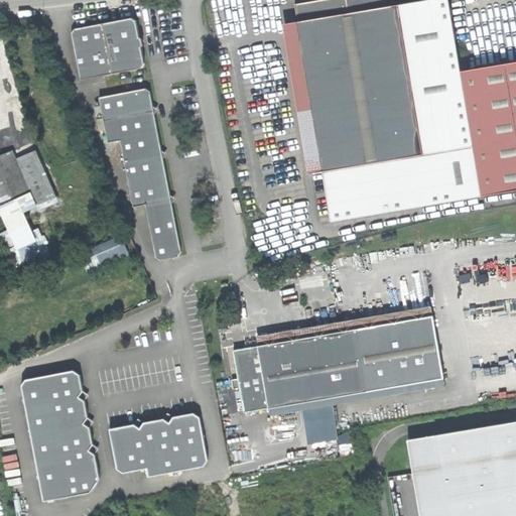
[(311,0),(294,3),(297,20),(349,11),(346,0),(311,0)]
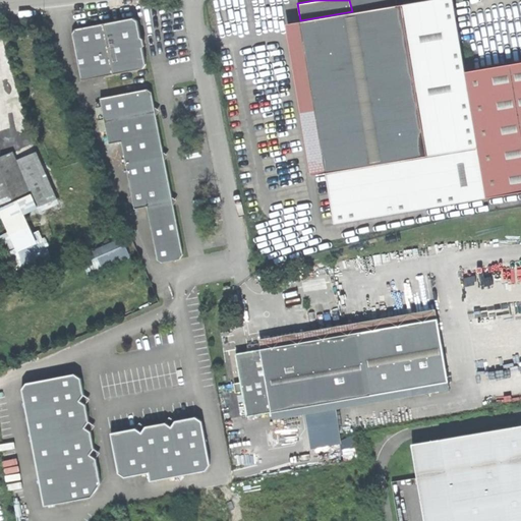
[(451,0),(420,0),(401,3),(427,154),(325,171),(334,223),(485,197),(464,71),(451,0)]
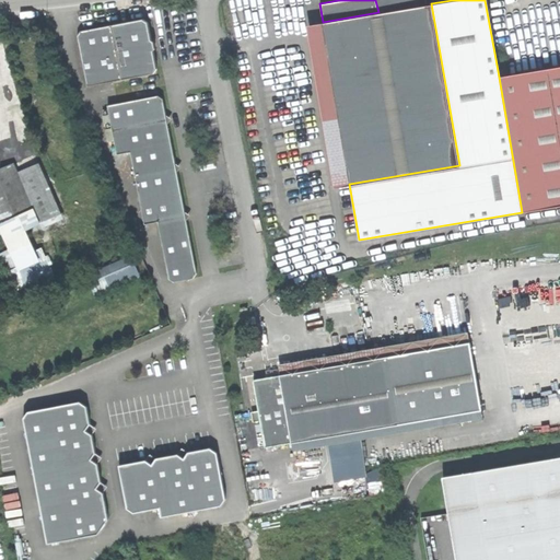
[(424,0),(375,0),(378,12),(426,4),(424,0)]
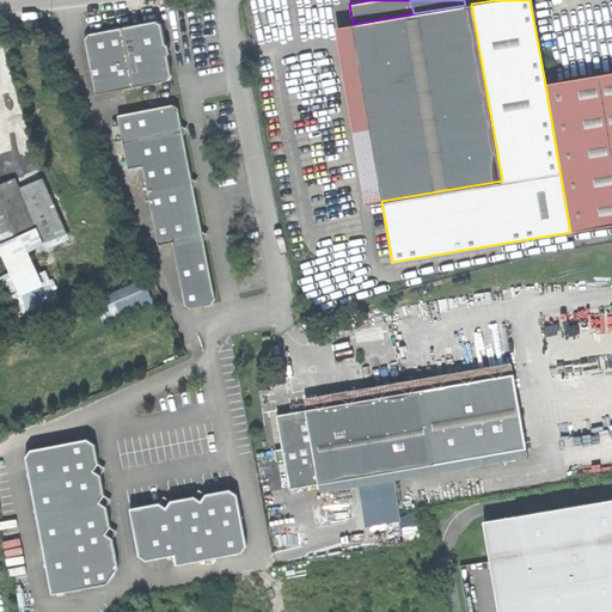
[(353,24),(381,201),(502,181),(471,4),(465,5),(414,13),(353,24)]
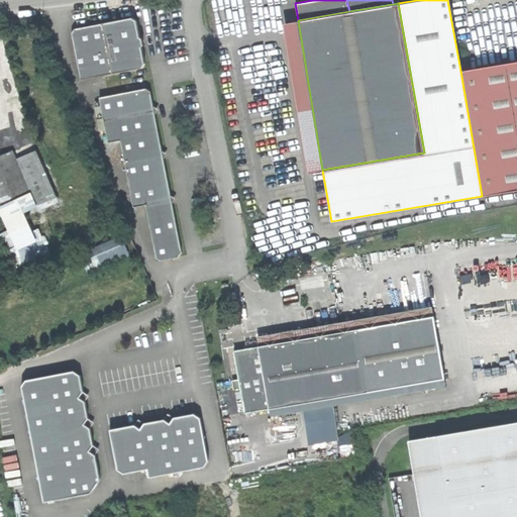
[(72,32),(81,80),(142,67),(145,62),(137,20),(132,17),(75,28),(72,32)]
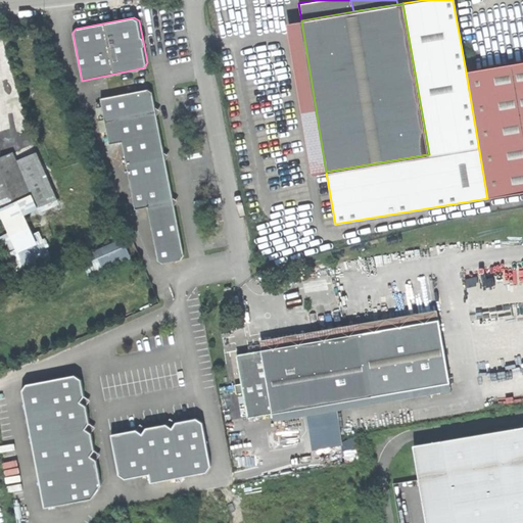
[(522,61),(466,72),(487,198),(522,192),(522,61)]
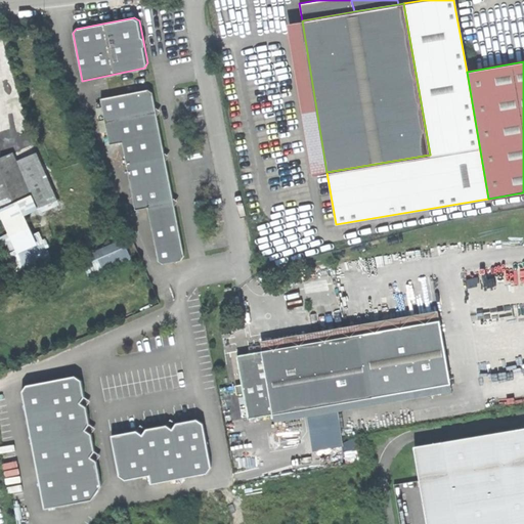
[(148,89),(100,98),(110,144),(123,141),(136,210),(148,207),(159,260),(160,264),(163,263),(181,260),(185,259),(184,255),(175,206),(169,203),(173,199),(166,161),(160,158),(165,153),(158,116),(151,112),(156,107),(153,92),(148,89)]
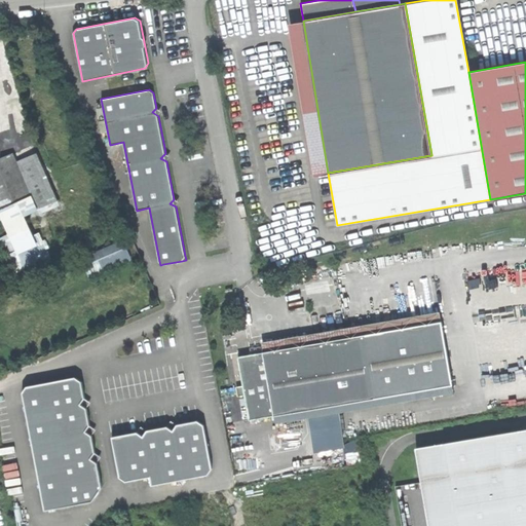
[(316,116),(314,102),(307,104),(309,118),(316,116)]
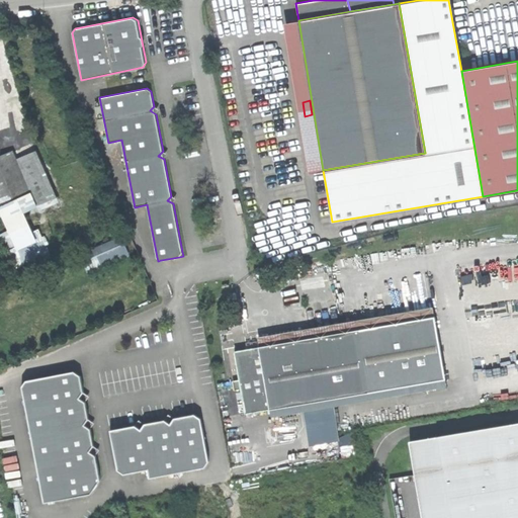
[(99,104),(95,105),(101,127),(104,127),(99,104)]
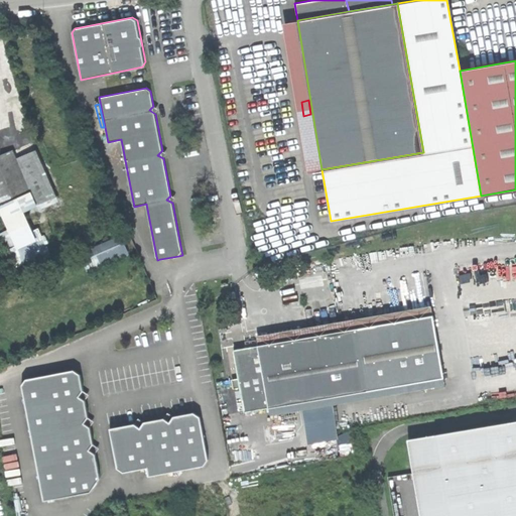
[(167,153),(162,150),(157,155),(163,158),(167,153)]
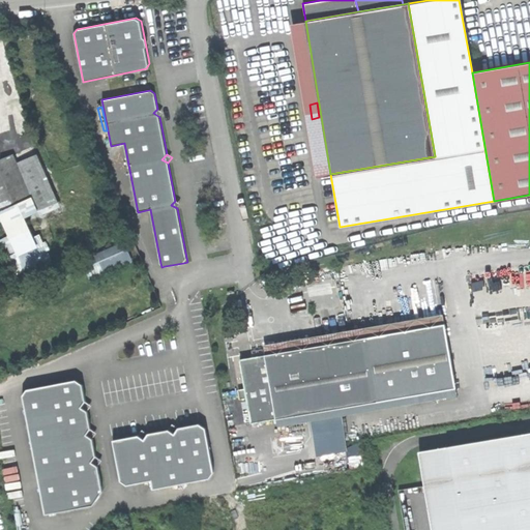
[(12,155),(0,160),(0,210),(30,199),(12,155)]
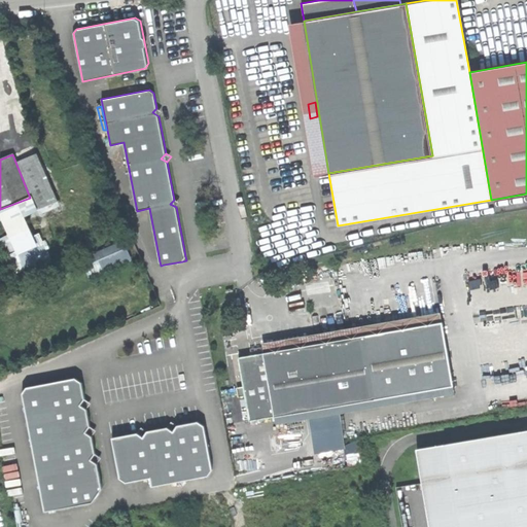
[(90,277),(133,260),(125,239),(81,255),(90,277)]
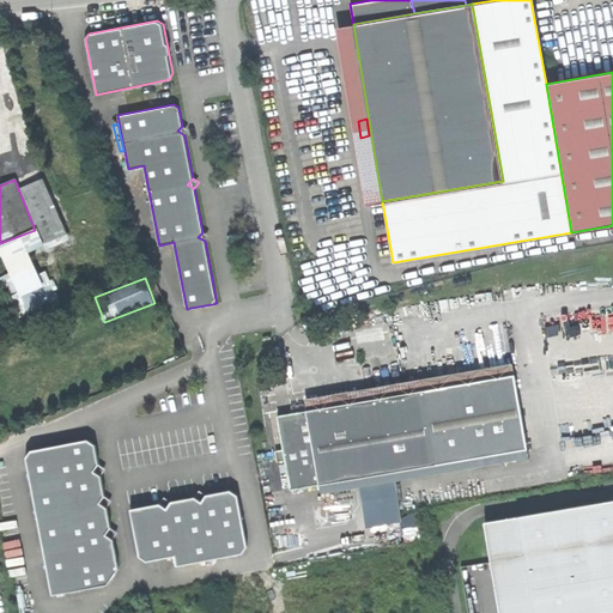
[(515,375),(426,389),(438,463),(527,449),(515,375)]
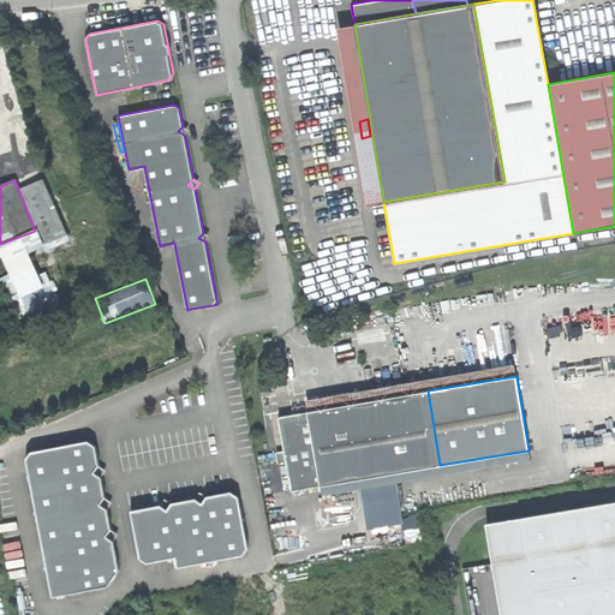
[(308,411),(320,484),(440,465),(428,390),(308,411)]
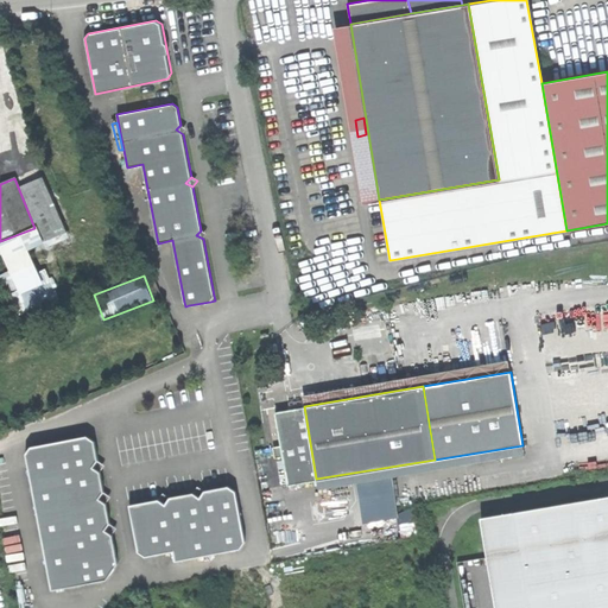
[(286,483),(316,479),(304,406),(274,411),(280,445),(272,447),(274,456),(282,455),(286,483)]
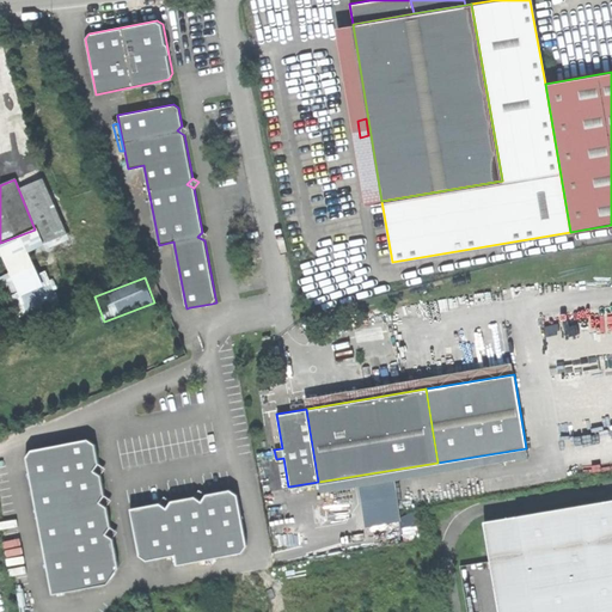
[(29,479),(95,470),(99,464),(95,442),(86,438),(30,450),(24,456),(29,479)]
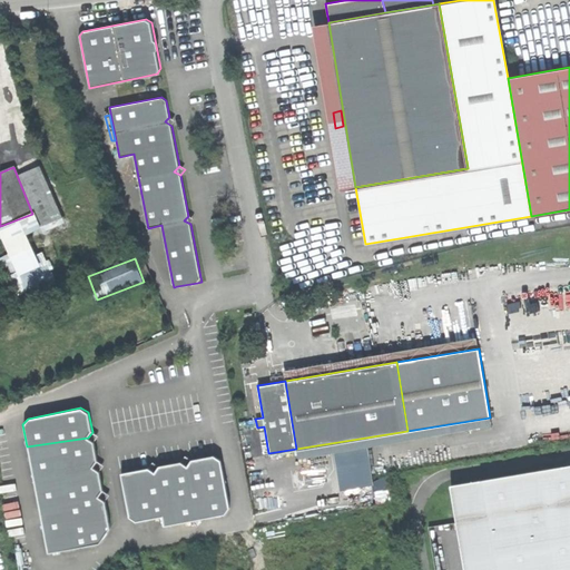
[(98,436),(92,432),(88,438),(94,442),(98,436)]
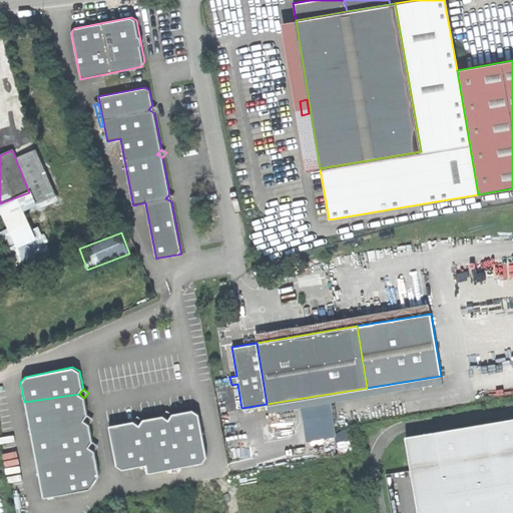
[(30,430),(84,421),(88,415),(86,406),(84,398),(79,394),(24,402),(30,430)]
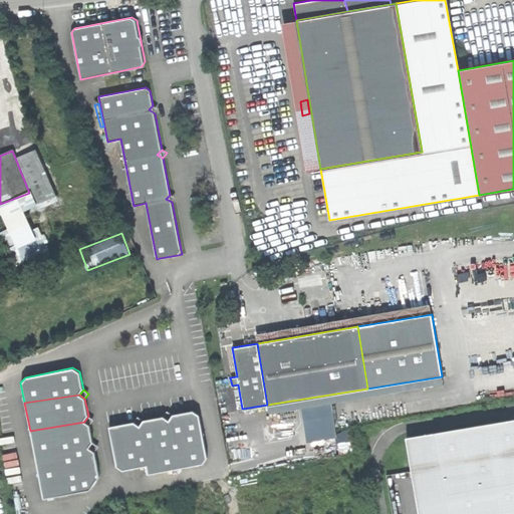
[(134,422),(109,427),(116,467),(122,471),(147,466),(149,475),(203,464),(208,458),(200,415),(193,412),(173,416),(169,421),(164,417),(154,419),(144,421),(140,426),(134,422)]
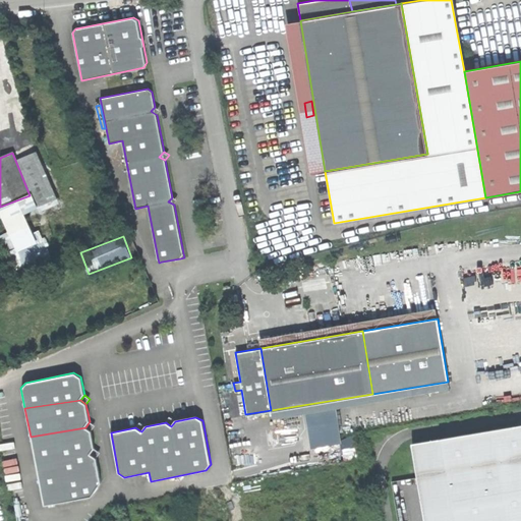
[(170,417),(166,422),(171,426),(175,421),(170,417)]
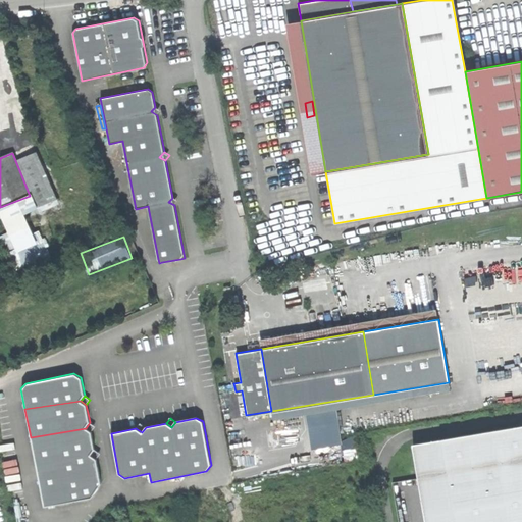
[(95,426),(90,422),(86,428),(91,432),(95,426)]
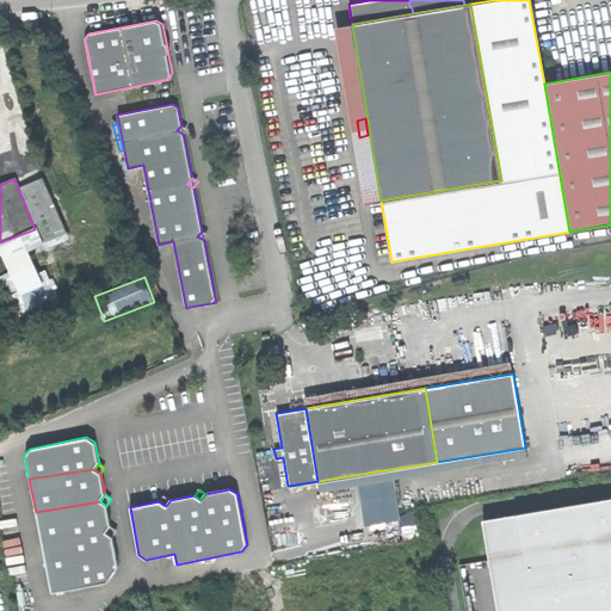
[(164,495),(159,501),(166,506),(171,500),(164,495)]
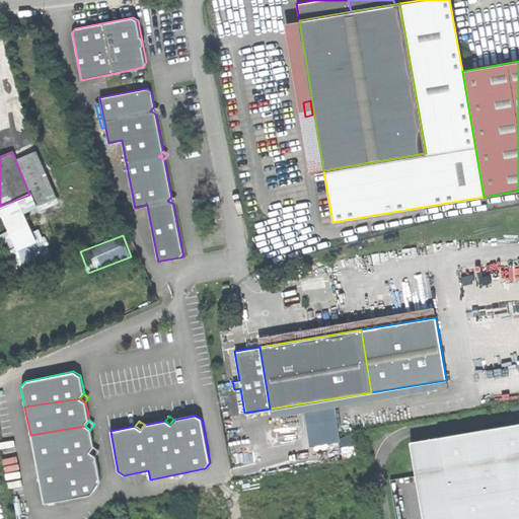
[(518,518),(518,425),(412,443),(424,518),(518,518)]
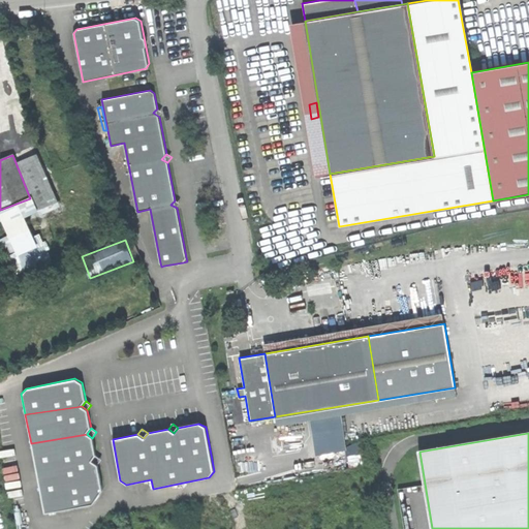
[(37,472),(92,462),(96,456),(92,438),(87,434),(31,443),(37,472)]
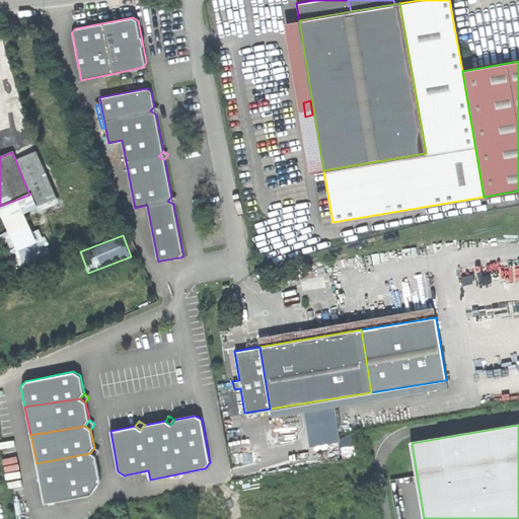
[(99,451),(94,447),(90,453),(95,456),(99,451)]
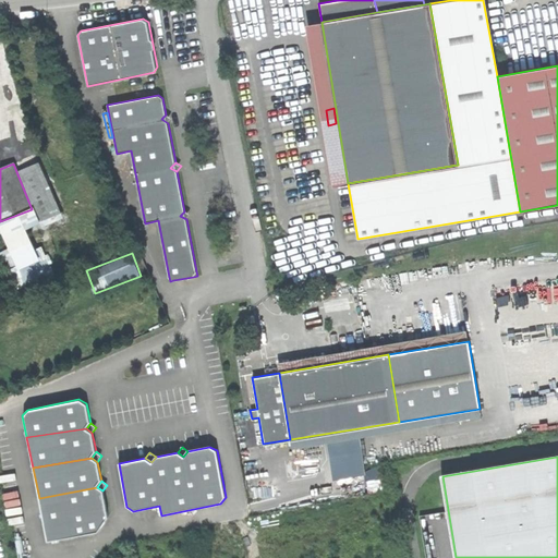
[(102,490),(97,487),(39,498),(47,541),(97,531),(108,517),(102,490)]
